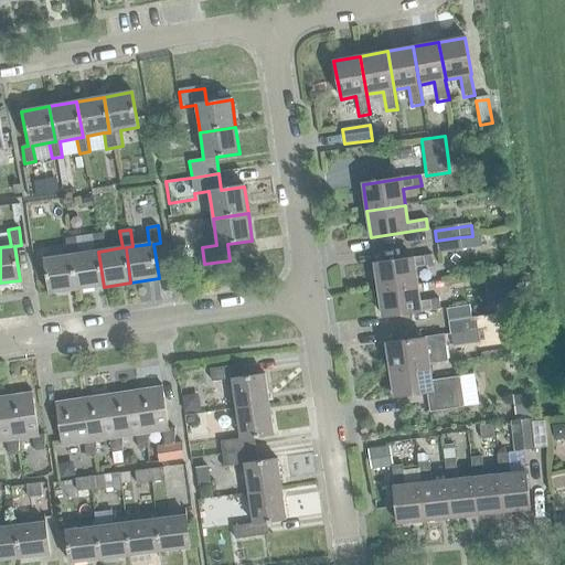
[(98,252),(105,251),(103,234),(93,235),(95,252),(77,254),(71,255),(76,290),(104,287),(98,252)]
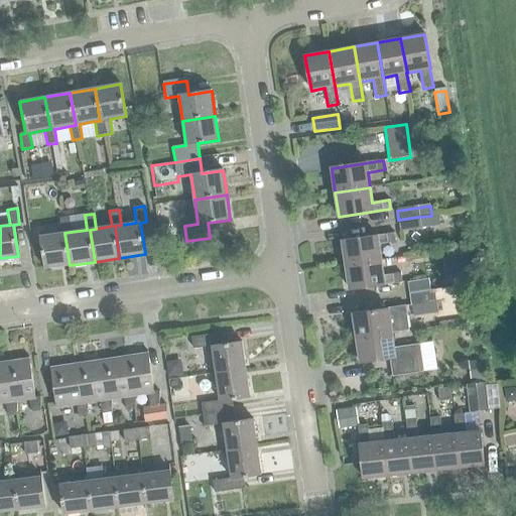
[(398,220),(400,233),(421,230),(421,228),(440,225),(439,216),(419,218),(419,217),(398,220)]
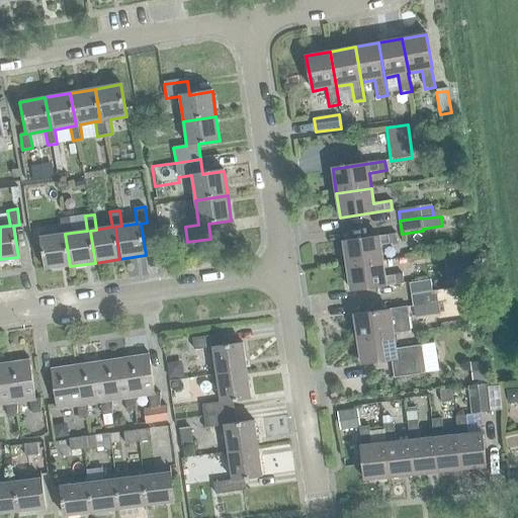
[(65,234),(71,233),(69,218),(60,220),(62,235),(39,238),(44,270),(70,266),(65,234)]
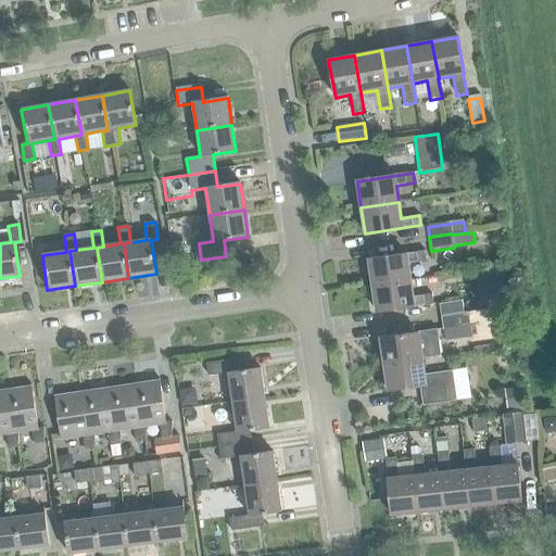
[(369,260),(374,286),(411,280),(407,264),(427,261),(425,251),(369,260)]
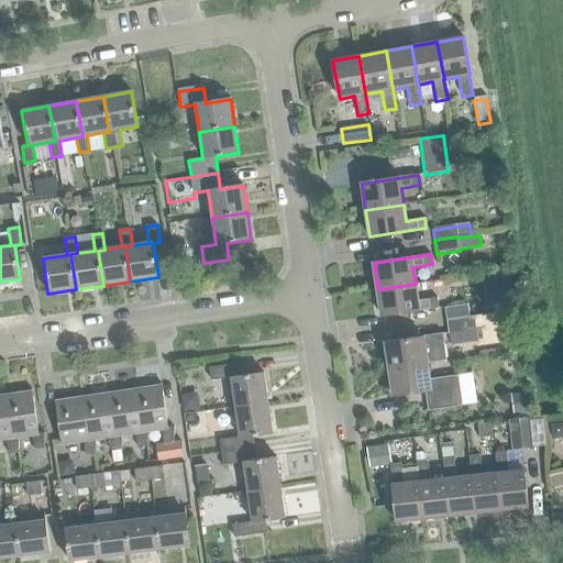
[(496,273),(500,308),(514,306),(509,272),(496,273)]
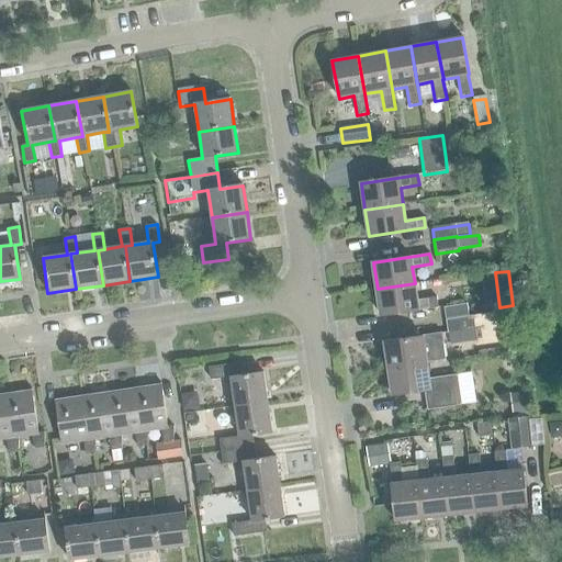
[(378,289),(381,316),(437,307),(436,298),(417,300),(415,283),(378,289)]
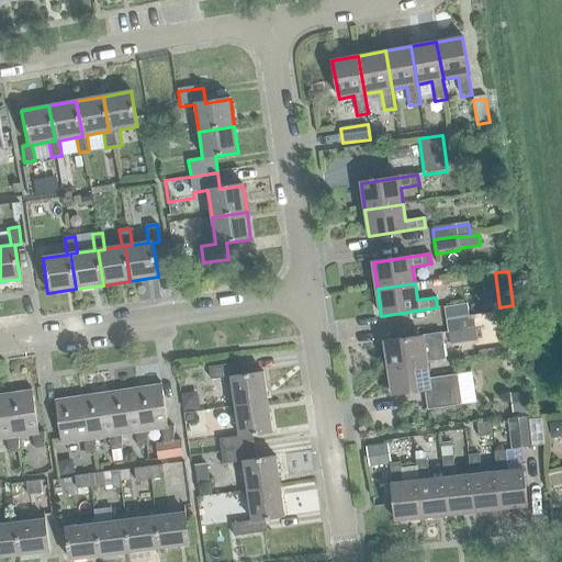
[(445,310),(446,319),(468,316),(467,306),(445,310)]
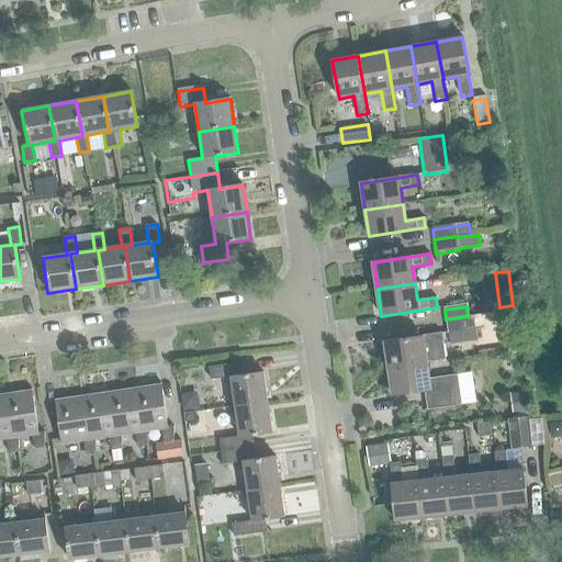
[(446,319),(448,335),(475,330),(473,318),(468,318),(468,316),(446,319)]
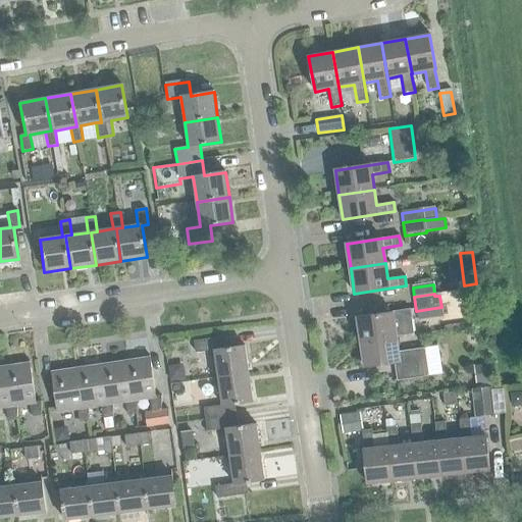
[(358,317),(361,342),(397,336),(413,334),(410,310),(358,317)]
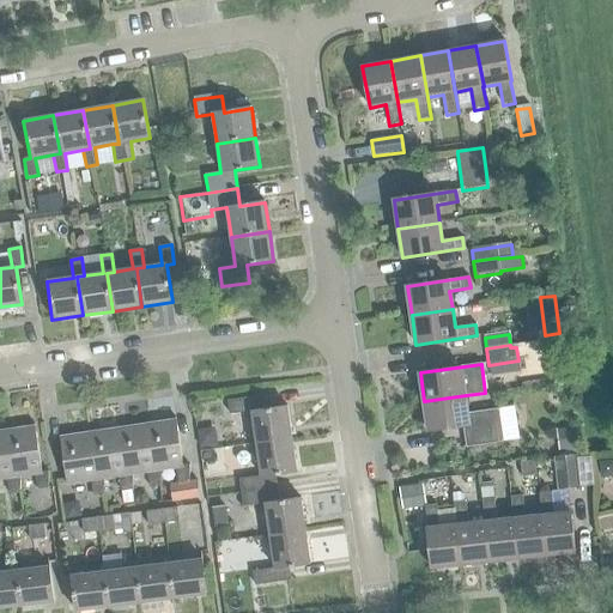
[(466,395),(424,401),(429,430),(463,425),(467,447),(504,441),(499,407),(468,412),(466,395)]
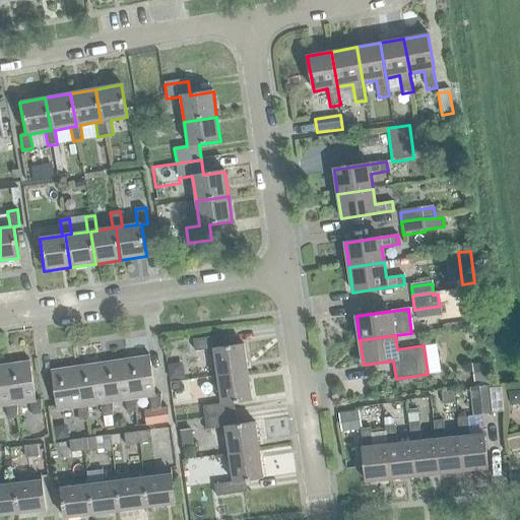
[(212,349),(216,377),(247,372),(243,345),(224,347),(223,336),(193,340),(195,351),(212,349)]
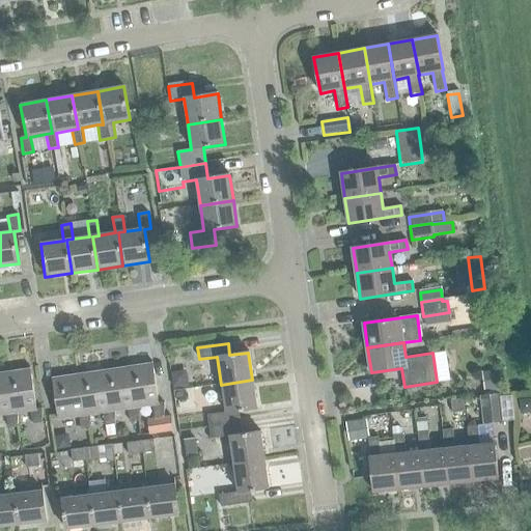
[(152,404),(155,418),(163,417),(164,417),(164,402),(158,403),(151,365),(127,368),(133,408),(139,407),(152,404)]
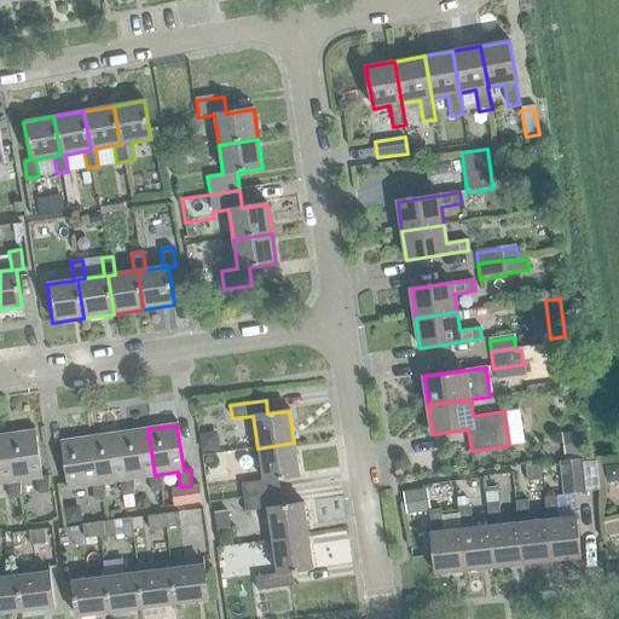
[(120,434),(127,479),(134,478),(149,476),(151,492),(162,490),(162,474),(155,475),(148,429),(120,434)]
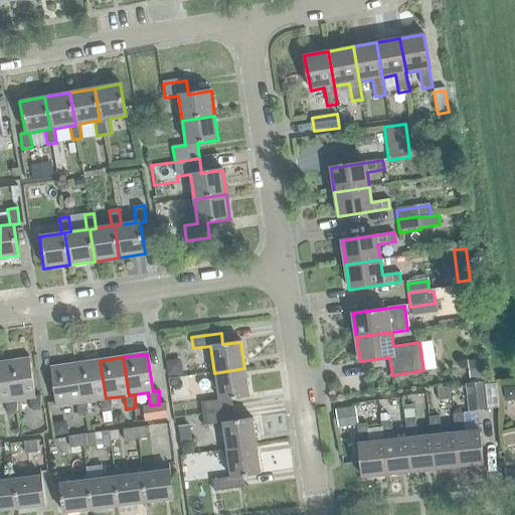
[(16,399),(29,397),(31,410),(40,409),(40,396),(34,397),(29,359),(5,363),(10,400),(16,399)]
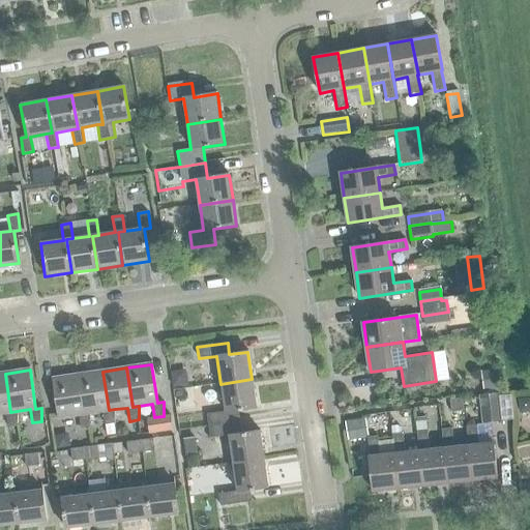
[(497,370),(480,372),(483,391),(500,389),(497,370)]
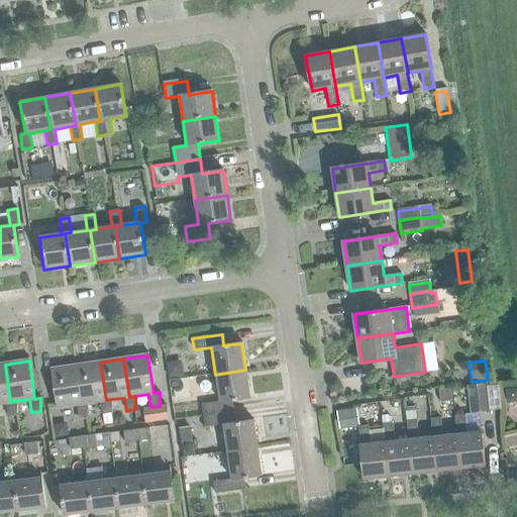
[(101,401),(102,414),(111,413),(112,413),(112,399),(106,400),(100,363),(77,366),(82,404),(88,403),(101,401)]
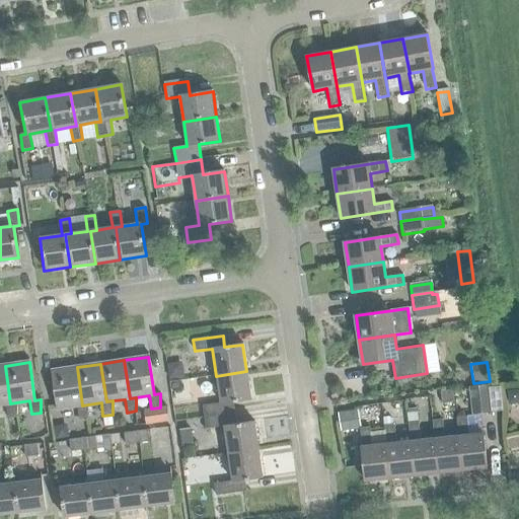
[(0,404),(5,404),(7,418),(16,417),(16,402),(10,403),(5,366),(0,366),(0,404)]
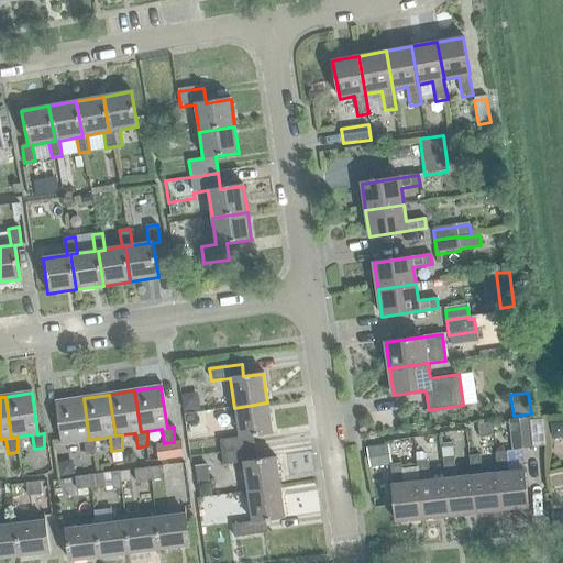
[(86,455),(96,453),(96,439),(89,440),(84,398),(57,403),(63,443),(84,441),(86,455)]
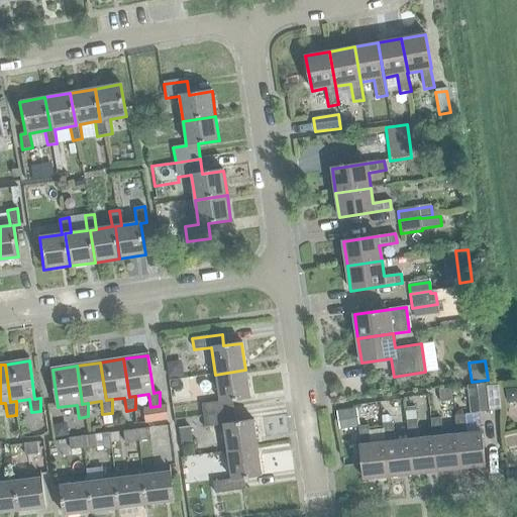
[(202,404),(204,416),(233,411),(232,400),(249,397),(245,370),(215,375),(219,402),(202,404)]
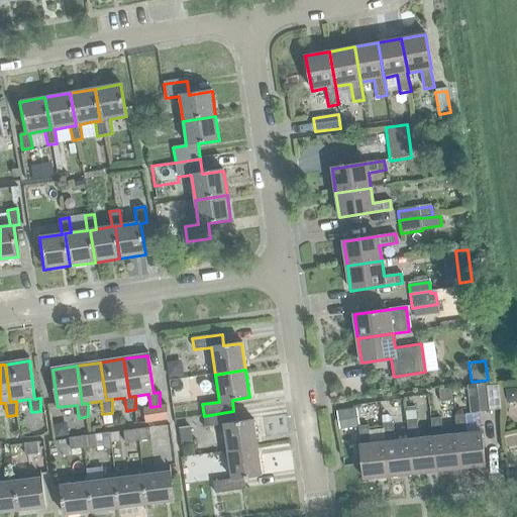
[(470,384),(471,410),(502,409),(501,383),(470,384)]
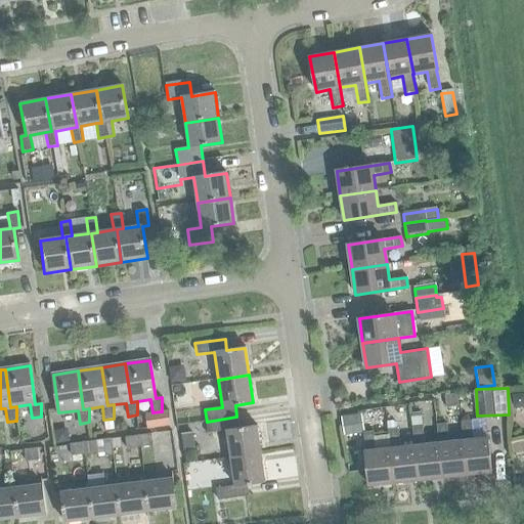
[(456,394),(444,395),(446,408),(459,406),(456,394)]
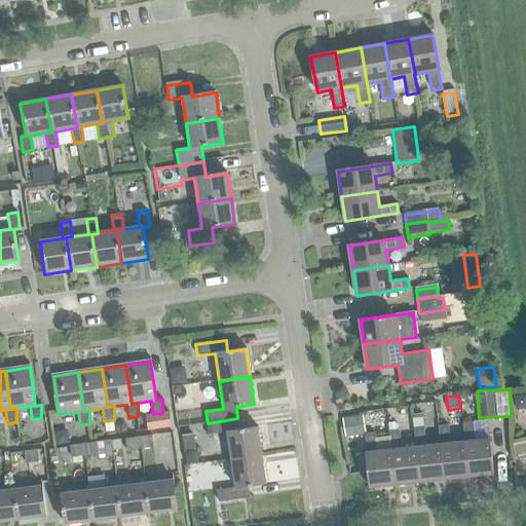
[(153,415),(146,416),(148,430),(172,426),(168,412),(162,413),(161,413),(153,415)]
